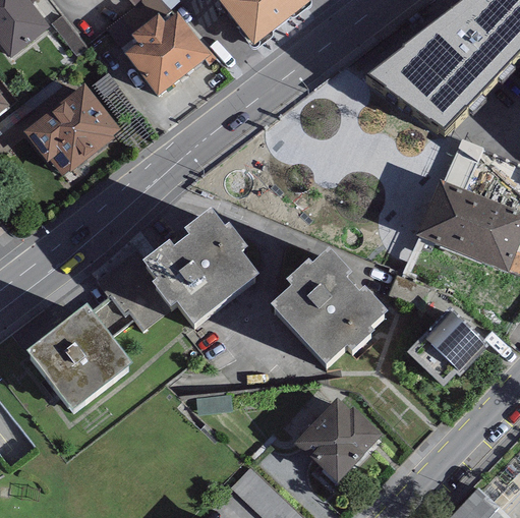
[(51,26),(30,0),(0,0),(0,43),(11,58),(51,26)]
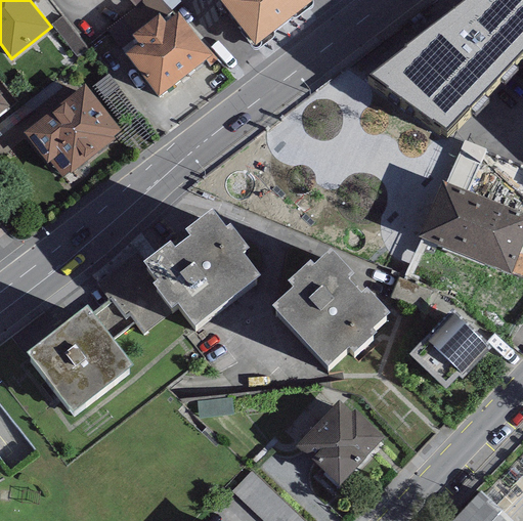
[(222,0),(256,43),(312,0),(222,0)]
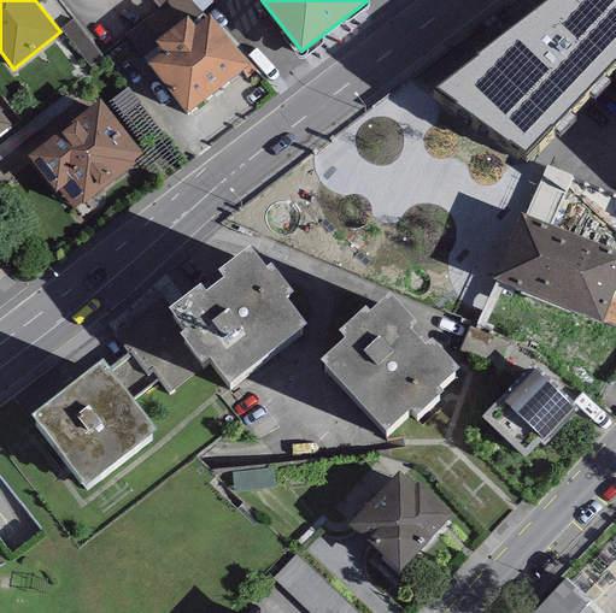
[(546,0),(438,83),(531,147),(615,57),(615,0),(546,0)]
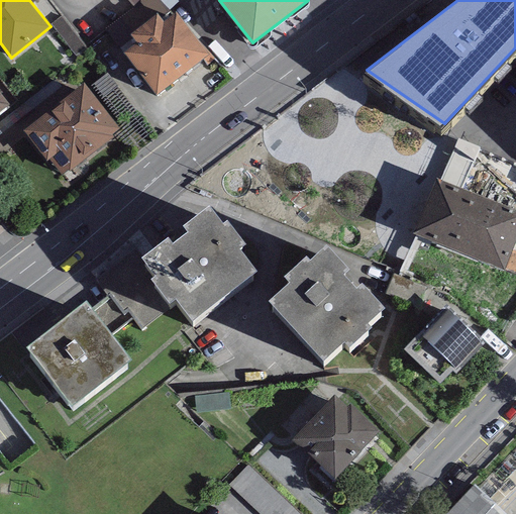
[(210,52),(177,9),(165,19),(159,11),(131,32),(137,39),(124,50),(158,92),(210,52)]
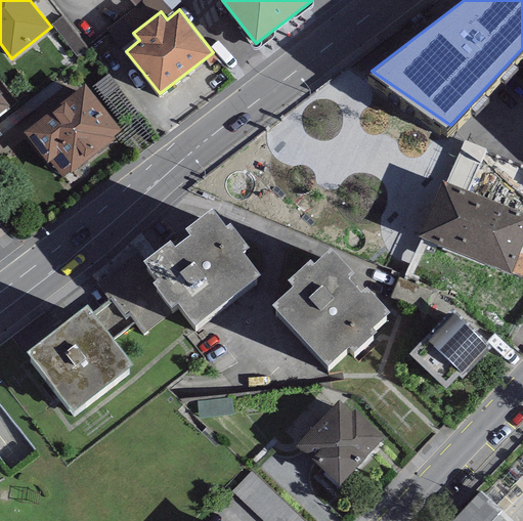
[(89,47),(62,14),(53,23),(79,55),(89,47)]
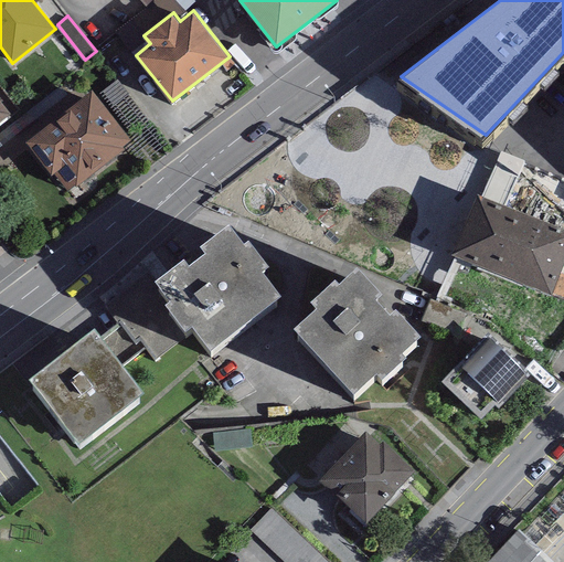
[(131,141),(93,91),(27,142),(53,176),(55,173),(68,191),(75,186),(77,189),(125,151),(123,149),(131,141)]
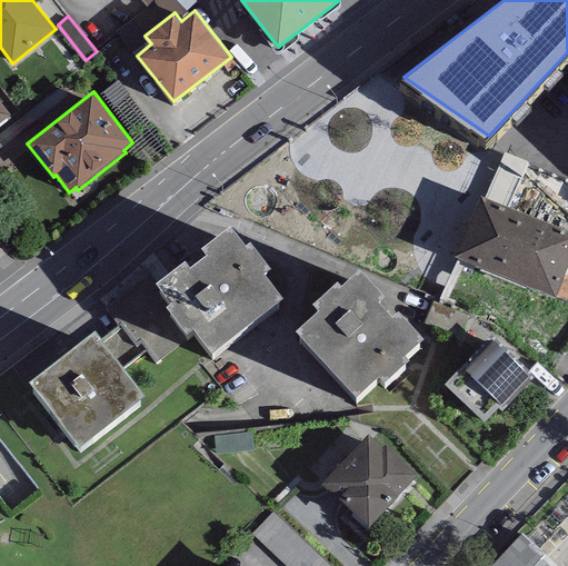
[(0,126),(11,117),(0,102),(0,126)]
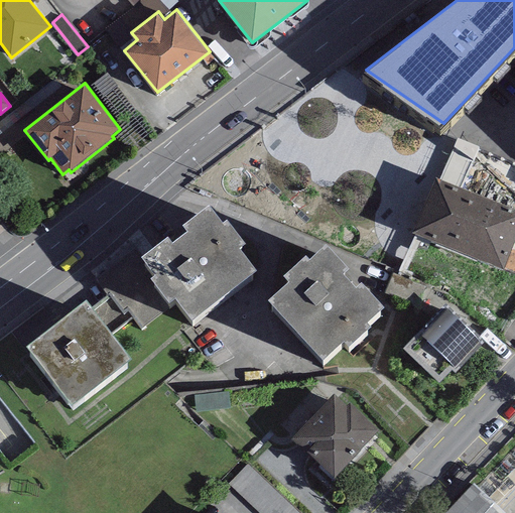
[(514,212),(436,180),(413,235),(504,272),(514,243),(514,212)]
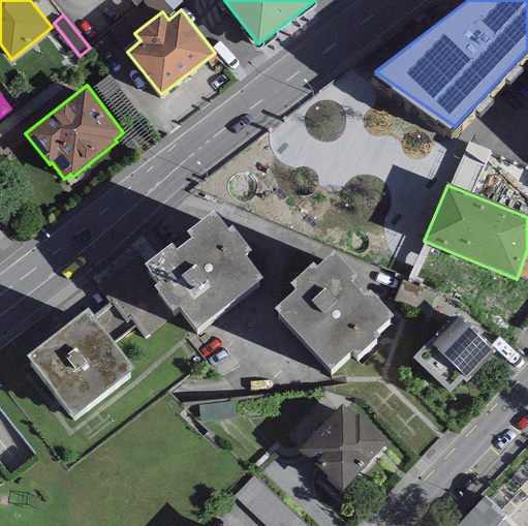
[(228,235),(215,215),(188,237),(190,246),(178,255),(173,249),(145,269),(180,314),(195,337),(266,283),(248,261),(251,256),(234,231),(228,235)]
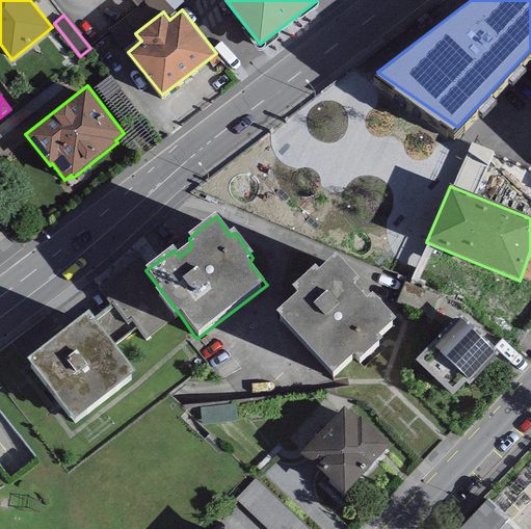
[(337,259),(319,274),(316,271),(293,291),(298,297),(276,317),(334,378),(354,359),(362,366),(385,344),(378,338),(396,321),(337,259)]
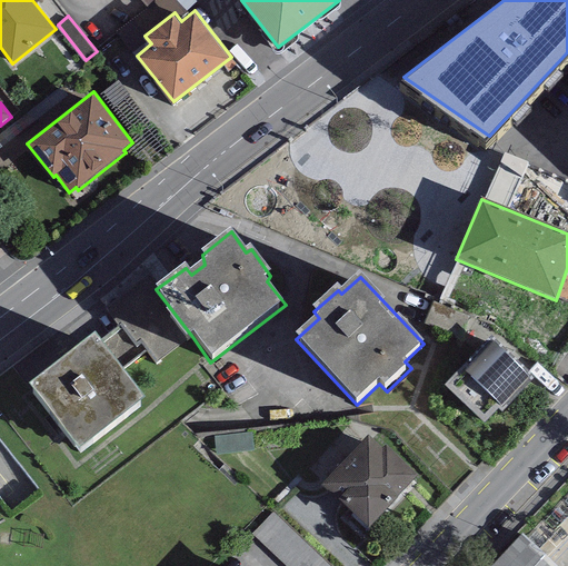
[(145,401),(95,340),(31,391),(80,453),(145,401)]
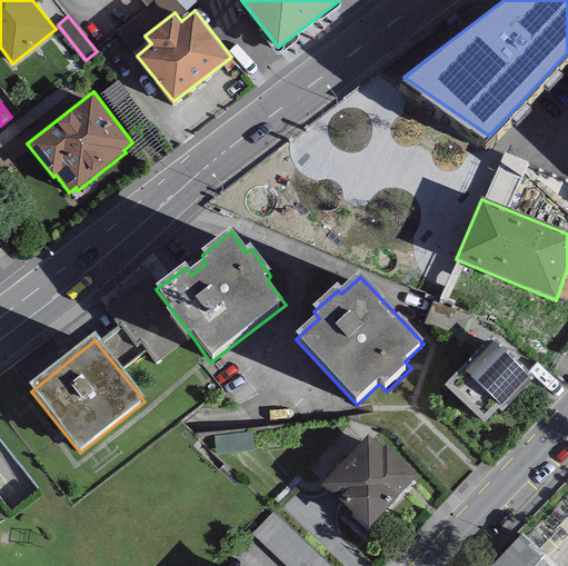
[(530,378),(495,343),(446,386),(485,424),(530,378)]
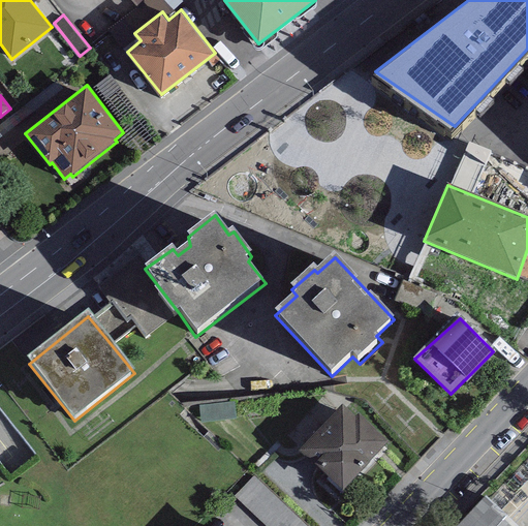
[(355,418),(342,405),(299,452),(342,492),(390,440),(360,413),(355,418)]
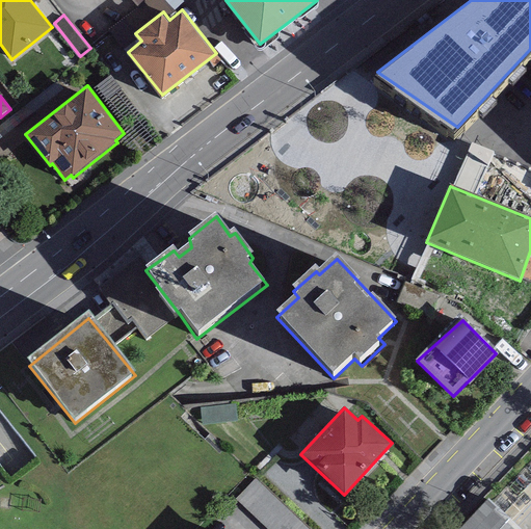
[(521,528),(489,500),(461,528),(521,528)]
